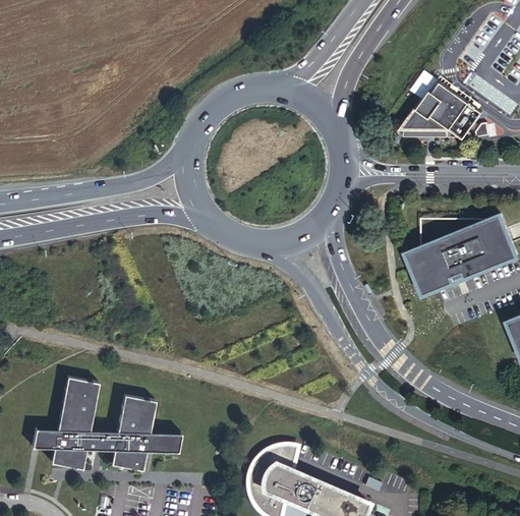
[(403,131),(403,134),(403,141),(429,140),(429,138),(436,138),(436,140),(448,139),(448,135),(442,131),(442,129),(444,127),(446,129),(464,140),(474,125),(481,113),(422,74),(409,95),(422,103),(403,131)]
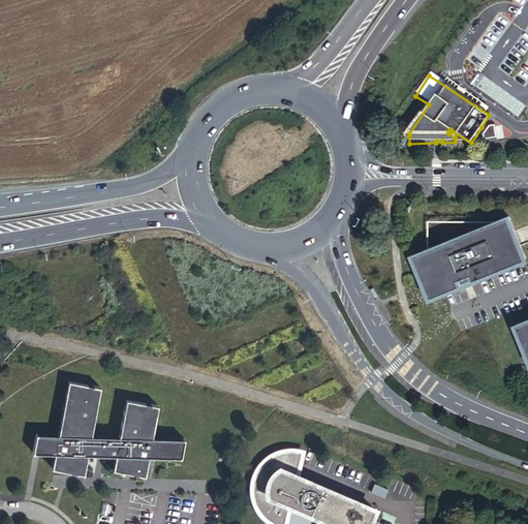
[(509,112),(522,102),(513,97),(509,112)]
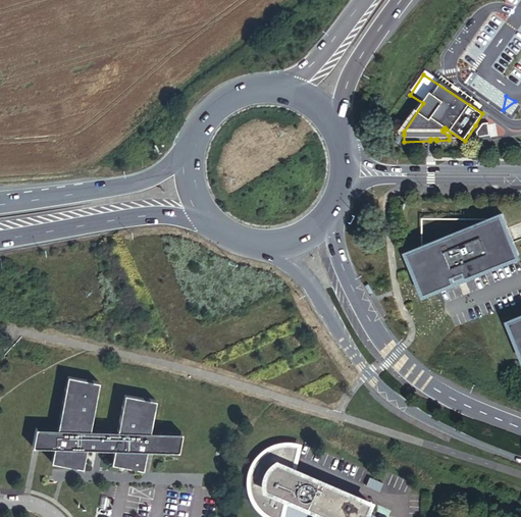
[(478,140),(490,138),(488,126),(483,127),(477,135),(478,140)]
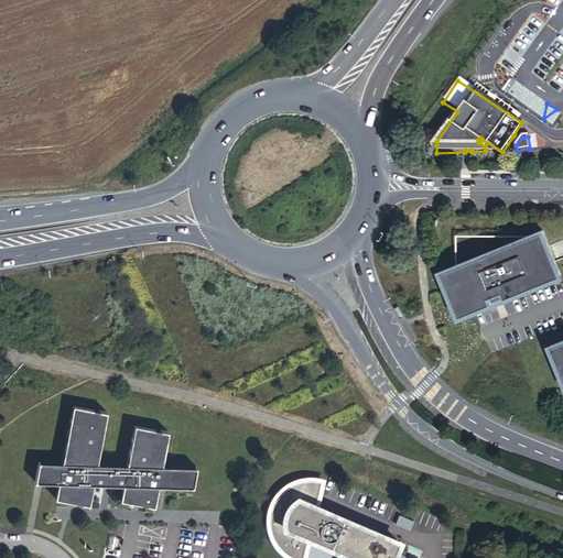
[(543,234),(442,275),(459,319),(561,279),(543,234)]
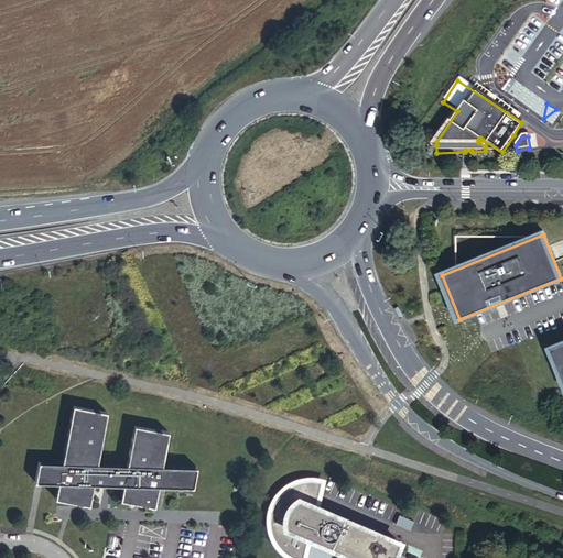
[(562,343),(550,350),(562,382),(562,343)]
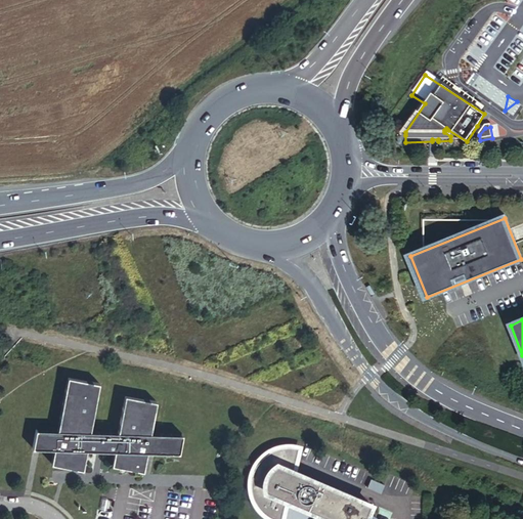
[(36,431),(32,452),(53,452),(50,467),(81,474),(86,453),(99,453),(115,455),(112,469),(143,476),(147,457),(177,458),(183,436),(151,434),(158,402),(126,396),(119,434),(91,433),(99,384),(68,378),(58,432),(36,431)]
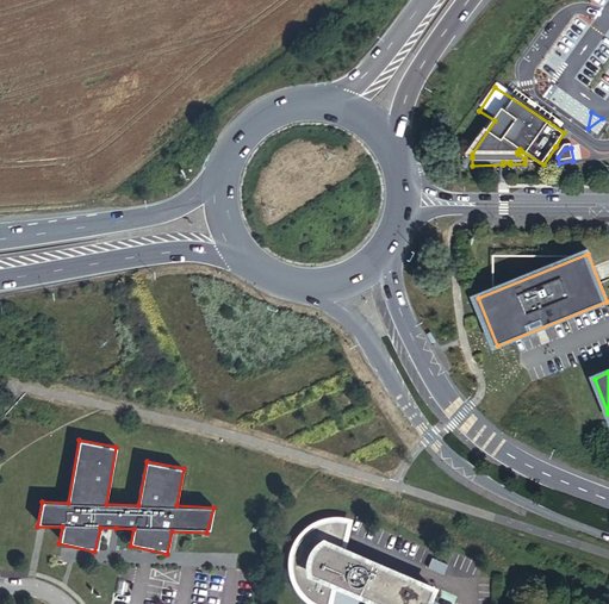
[(435,587),(346,549),(352,523),(339,520),(319,523),(304,531),(293,547),(289,560),(289,577),(294,595),(304,603),(331,603),(336,585),(361,597),(377,603),(439,603),(439,602),(437,599),(435,597),(433,595),(435,587)]
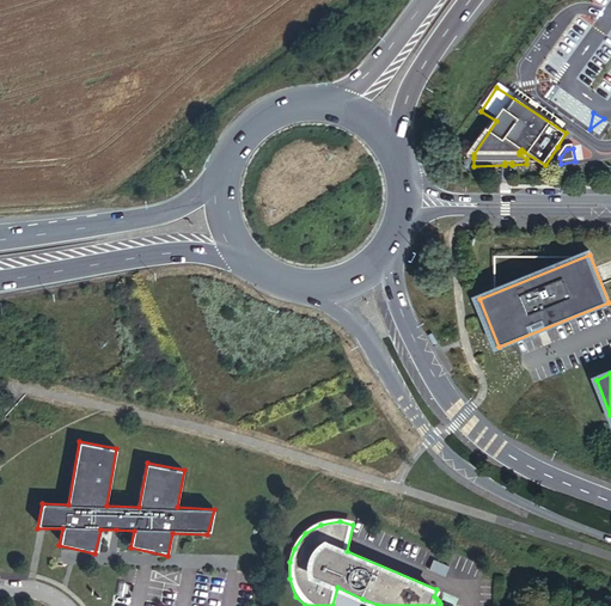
[(359,605),(362,599),(337,587),(333,605),(359,605)]
